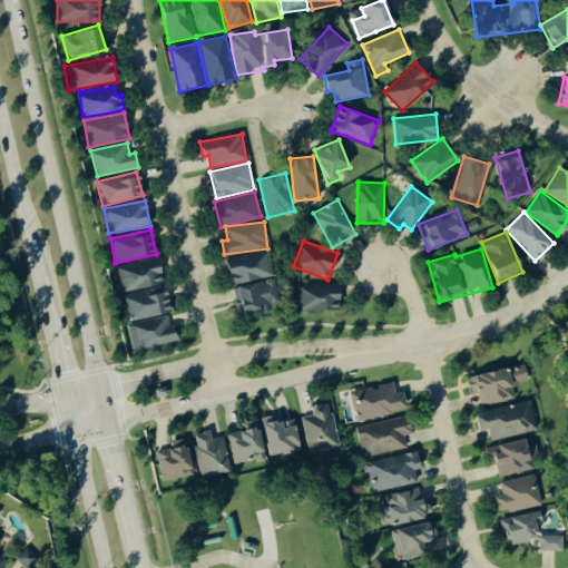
[(226,257),(232,284),(273,276),(267,250),(226,257)]
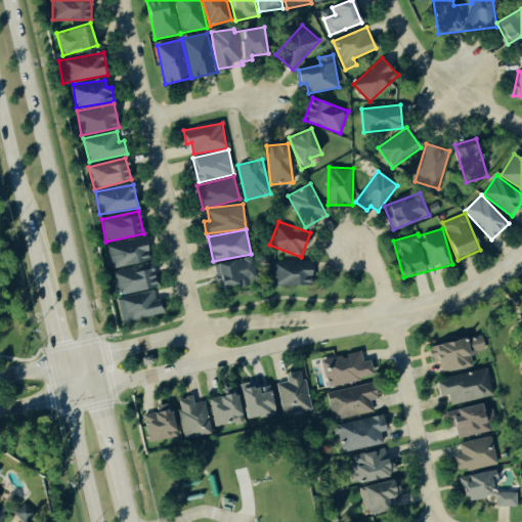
[(114,268),(149,259),(144,236),(107,246),(114,268)]
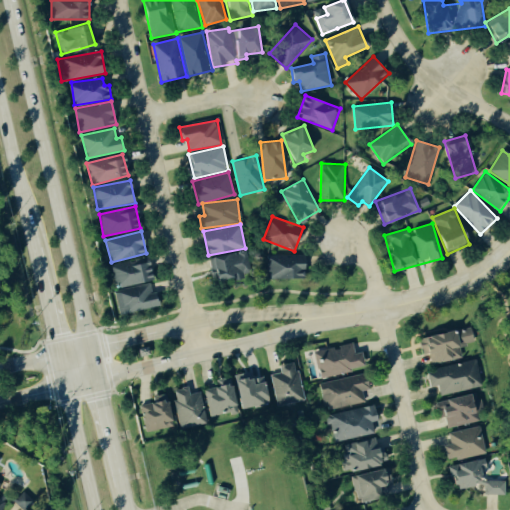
[(251,275),(247,250),(211,256),(215,281),(251,275)]
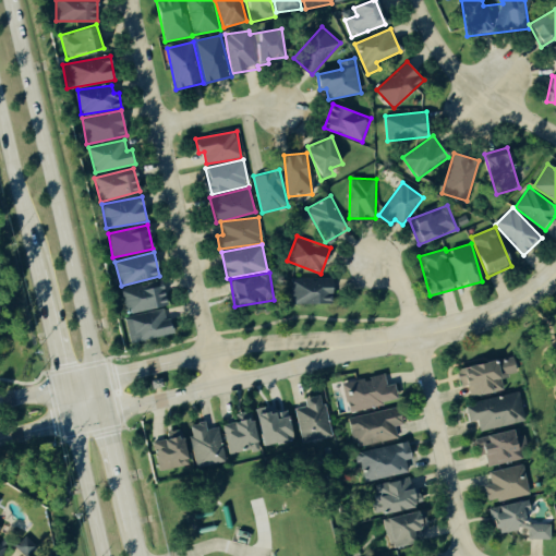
[(291,277),(291,303),(331,304),(331,278),(291,277)]
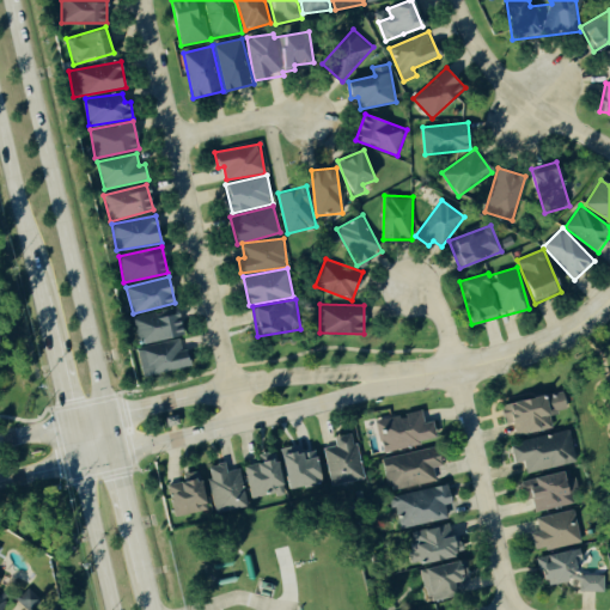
[(183,335),(177,309),(134,317),(139,343),(183,335)]
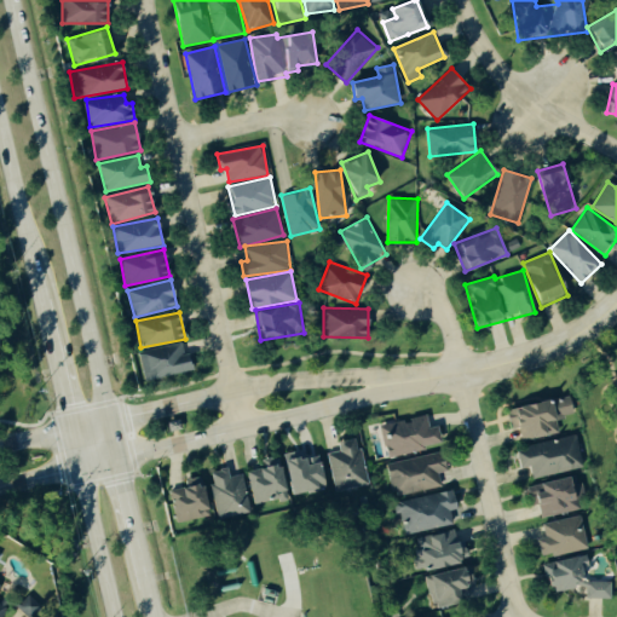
[(139,351),(144,380),(190,372),(185,342),(139,351)]
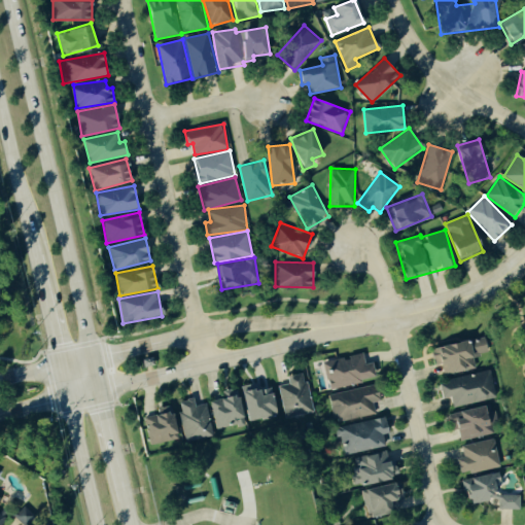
[(445,375),(476,369),(473,356),(489,353),(485,337),(431,347),(435,365),(443,363),(445,375)]
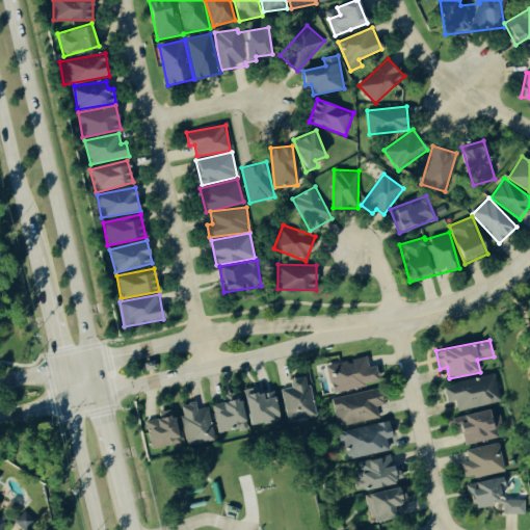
[(326,365),(333,392),(380,381),(376,365),(369,367),(367,356),(326,365)]
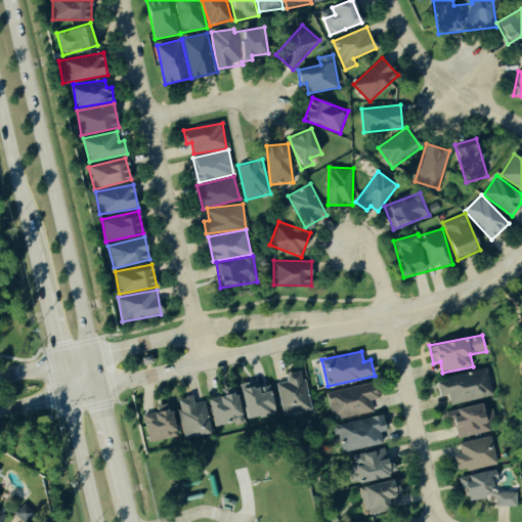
[(493,396),(487,368),(436,379),(440,395),(449,394),(451,404),(493,396)]
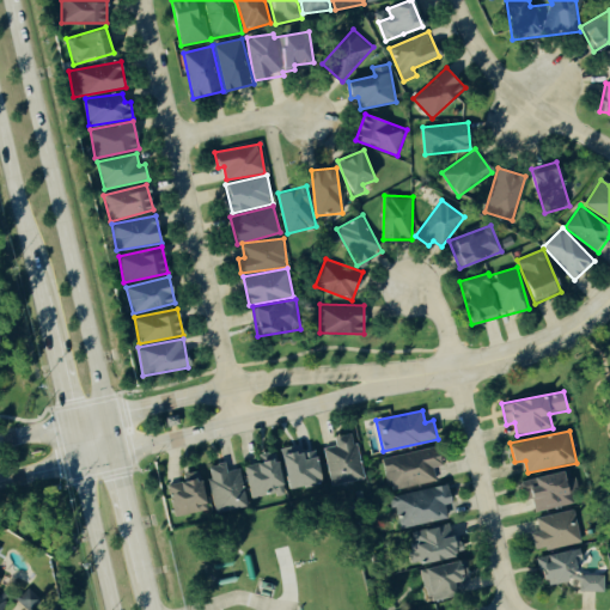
[(335,437),(336,445),(325,447),(331,485),(364,480),(355,433),(335,437)]
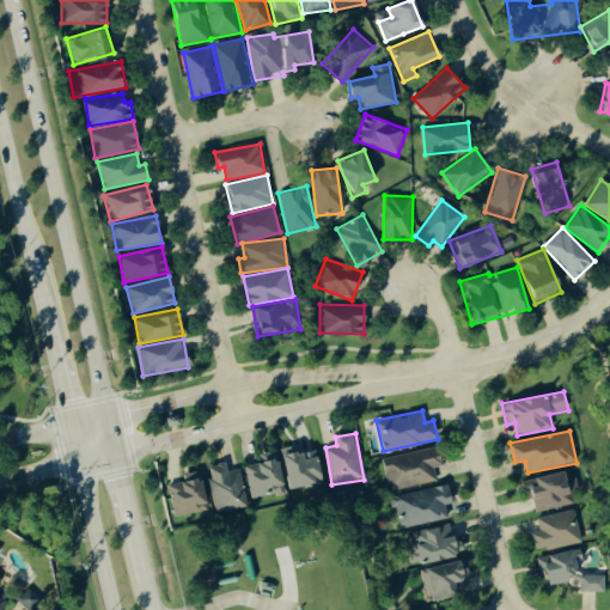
[(280,449),(290,490),(323,482),(315,450),(302,453),(299,444),(280,449)]
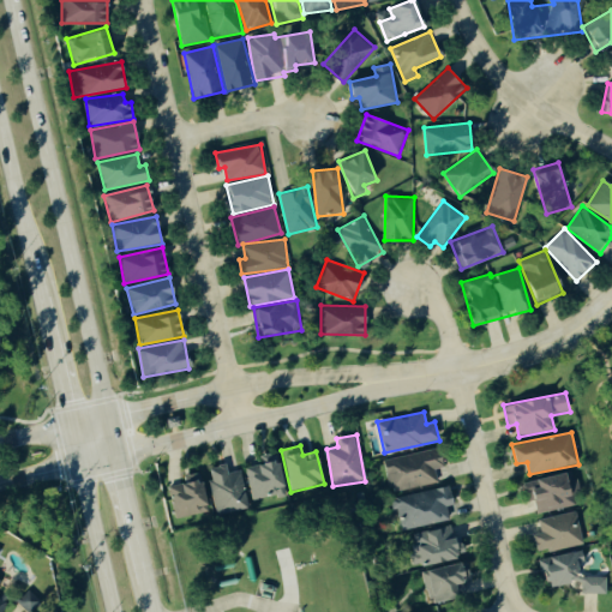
[(390,493),(438,483),(436,469),(444,468),(439,448),(383,461),(390,493)]
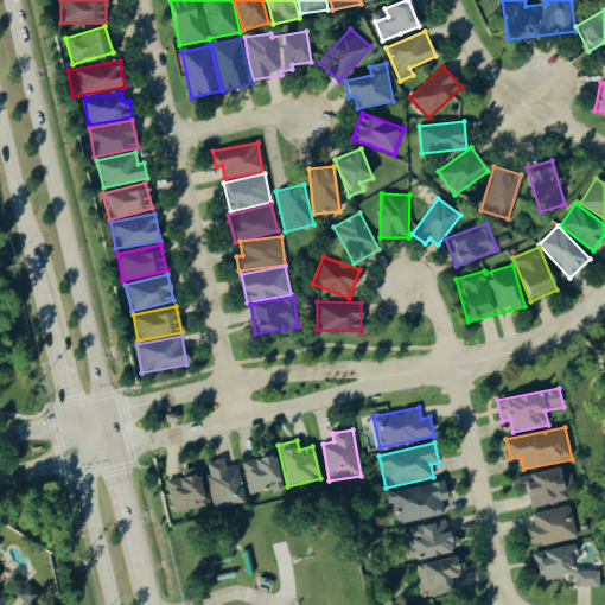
[(242,463),(250,496),(282,488),(273,446),(258,451),(259,458),(242,463)]
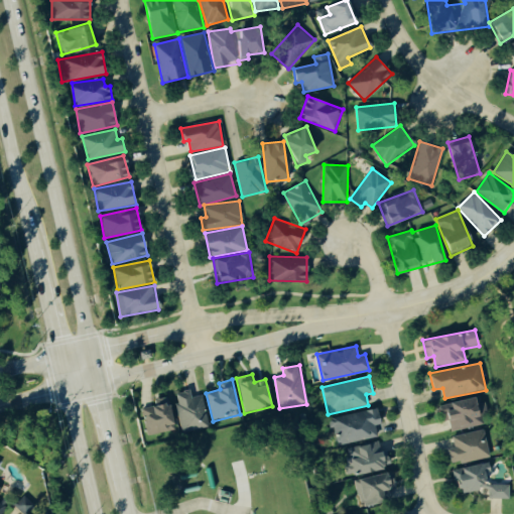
[(209,424),(203,394),(193,396),(190,389),(175,392),(182,429),(209,424)]
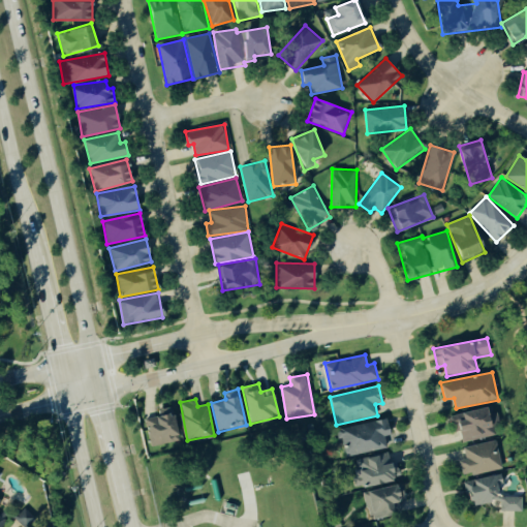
[(145,419),(152,446),(180,439),(172,406),(158,409),(159,414),(145,419)]
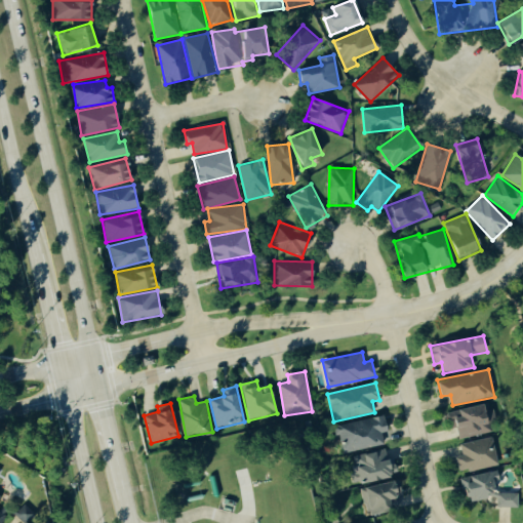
[(449,428),(456,426),(459,438),(497,431),(493,408),(485,410),(484,403),(445,411),(449,428)]
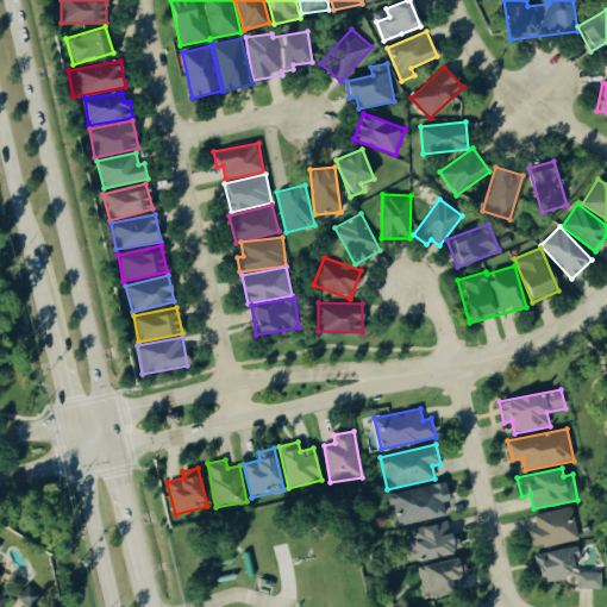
[(390,493),(396,525),(445,517),(442,502),(450,500),(446,482),(390,493)]
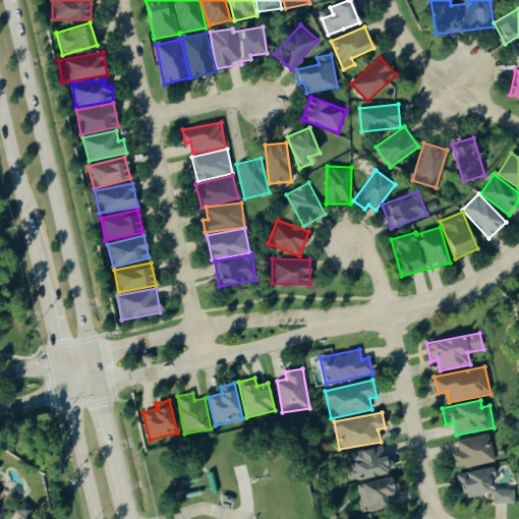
[(496,460),(488,433),(456,441),(459,451),(453,453),(456,469),(496,460)]
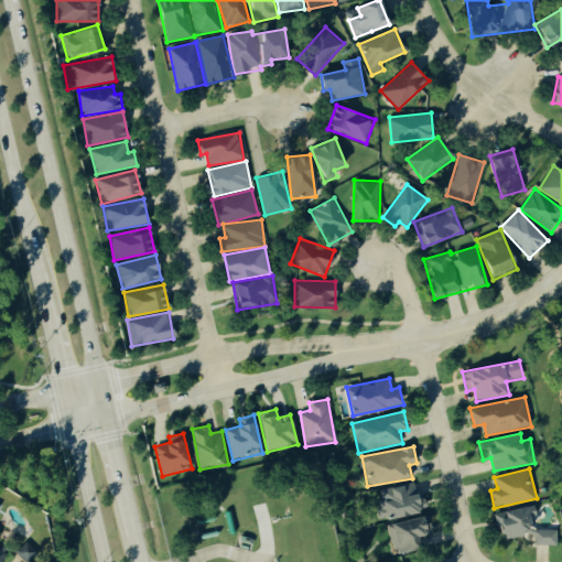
[(427,510),(422,492),(417,493),(414,483),(379,489),(385,518),(427,510)]
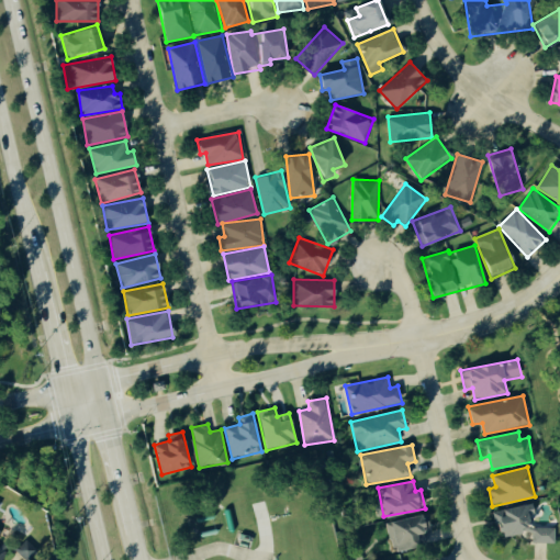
[(530,530),(527,515),(535,514),(533,504),(495,510),(500,536),(530,530)]
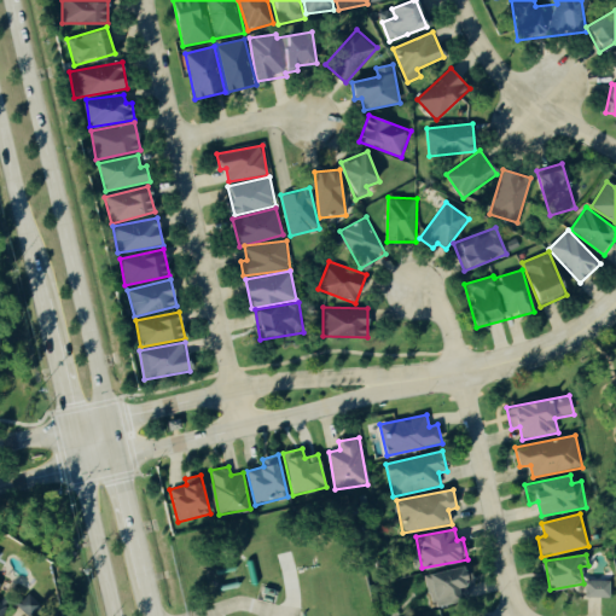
[(465,586),(475,583),(471,564),(426,575),(434,608),(468,599),(465,586)]
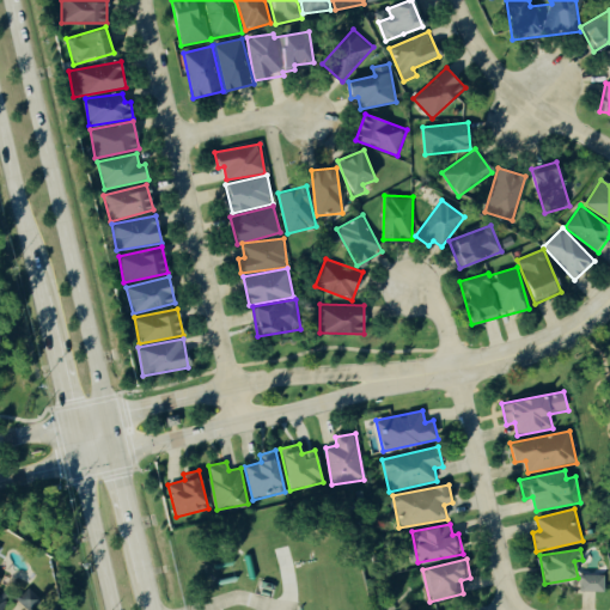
[(605,592),(605,574),(581,574),(580,592),(605,592)]
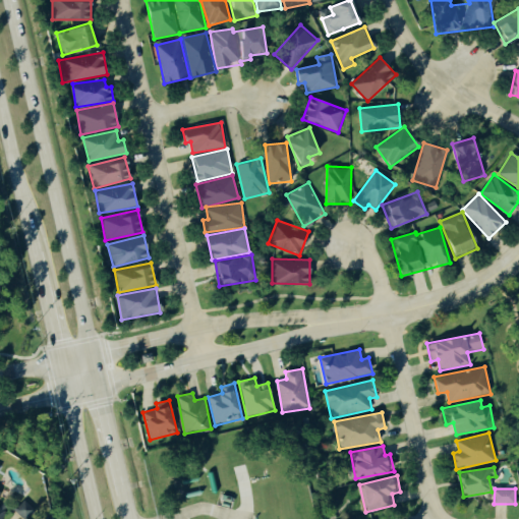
[(15,510),(24,518),(26,518),(36,509),(24,499),(15,510)]
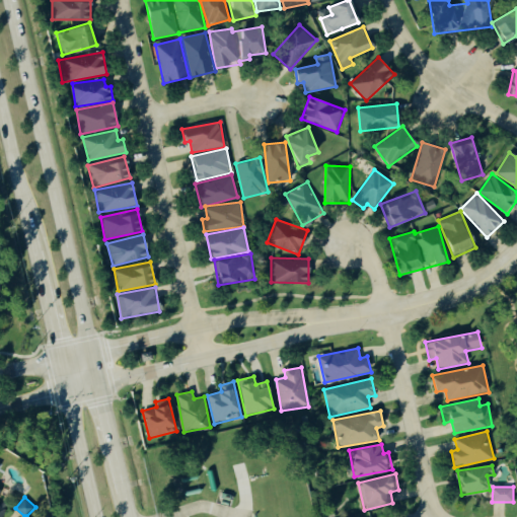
All buildings are outlined.
